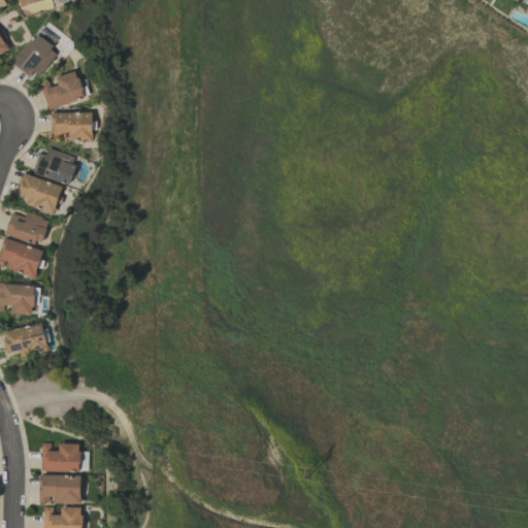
[(0,54),(8,50),(0,34),(0,54)]
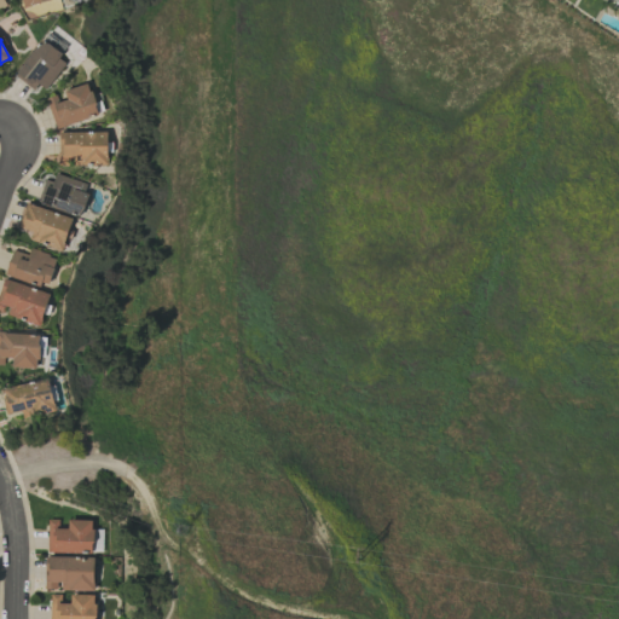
[(17,76),(46,93),(67,58),(38,41),(17,76)]
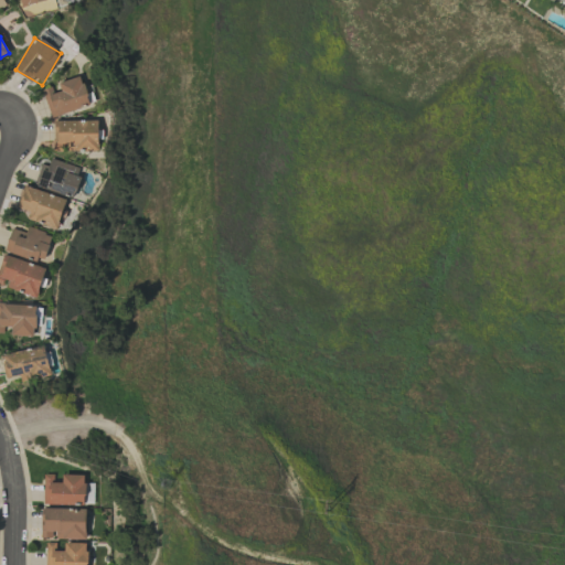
[(50,117),(89,105),(81,76),(59,83),(61,91),(53,93),(52,87),(42,89),(50,117)]
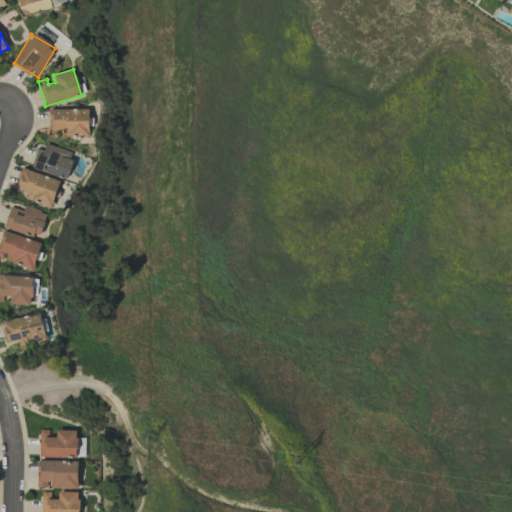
[(88,108),(48,110),(49,137),(89,136),(88,108)]
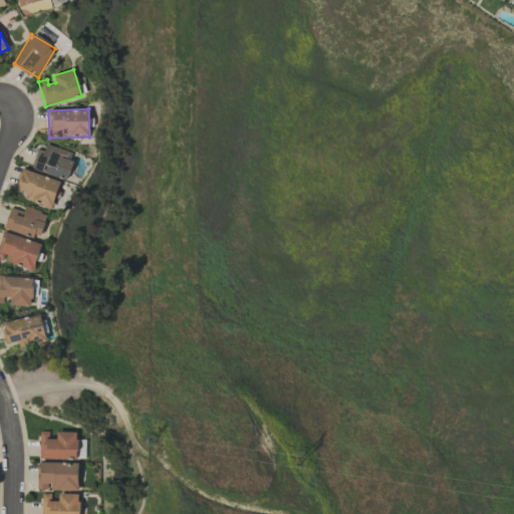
[(37,149),(31,169),(66,180),(74,154),(46,145),(44,151),(37,149)]
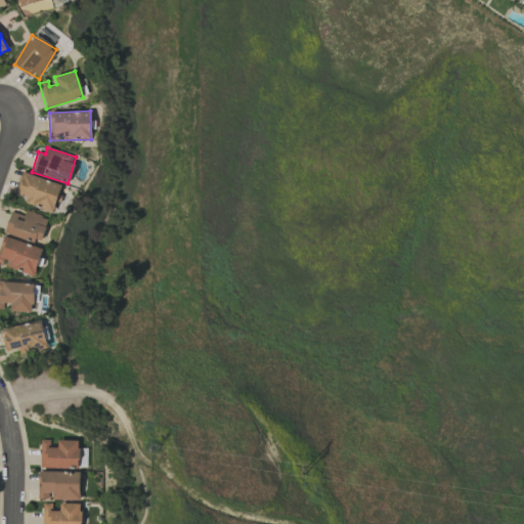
[(61,184),(23,172),(16,192),(28,195),(25,204),(53,212),(61,184)]
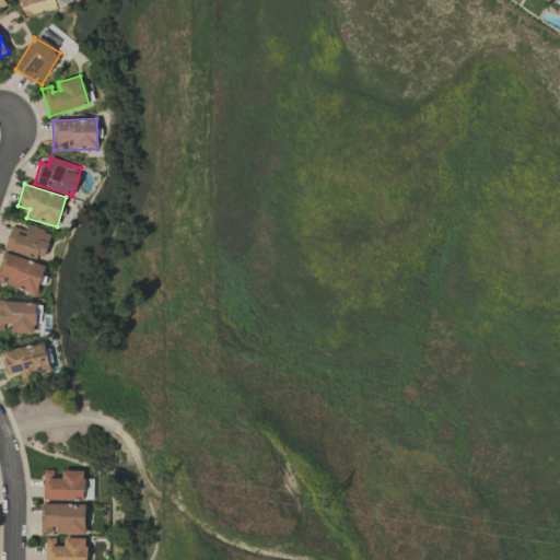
[(11,225),(4,251),(43,261),(51,233),(26,225),(25,230),(11,225)]
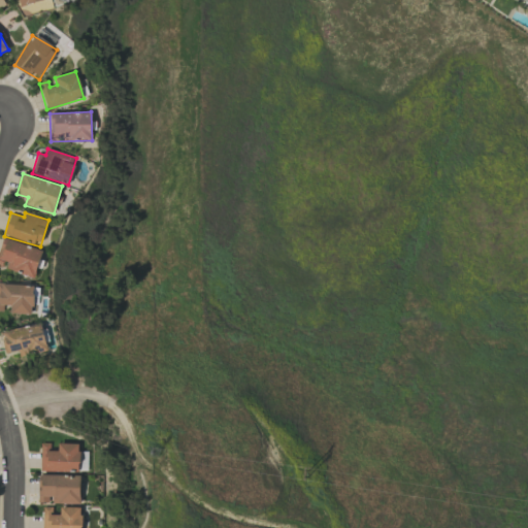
[(42,250),(3,238),(0,246),(0,266),(5,268),(4,268),(34,277),(42,250)]
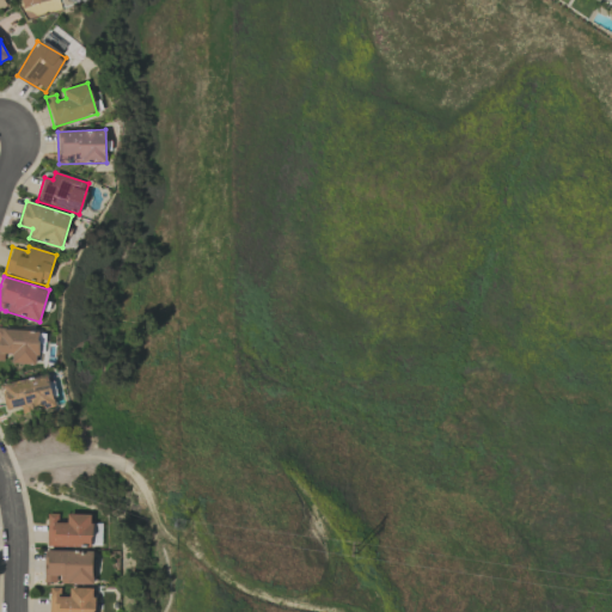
[(40,331),(0,329),(0,360),(4,361),(4,354),(13,354),(12,363),(37,365),(40,331)]
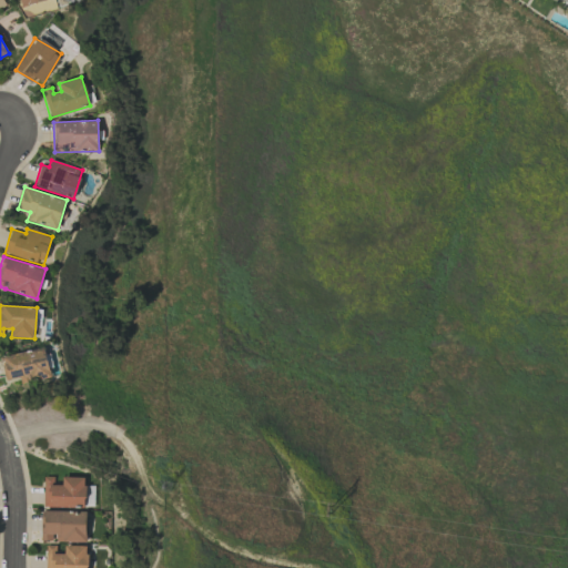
[(51,376),(43,346),(0,358),(7,381),(19,377),(21,384),(51,376)]
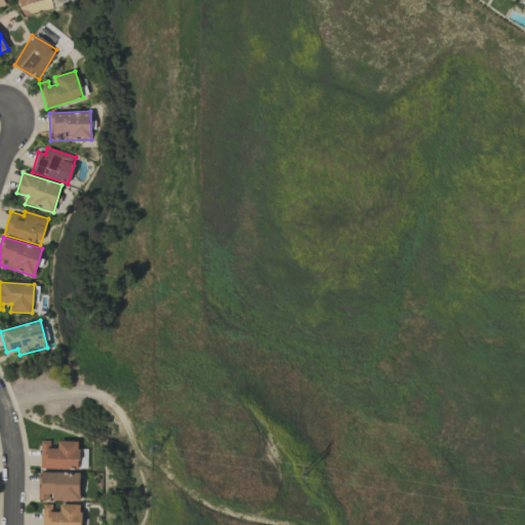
[(57,441),(57,448),(49,448),(49,441),(40,441),(39,469),(77,470),(78,441),(57,441)]
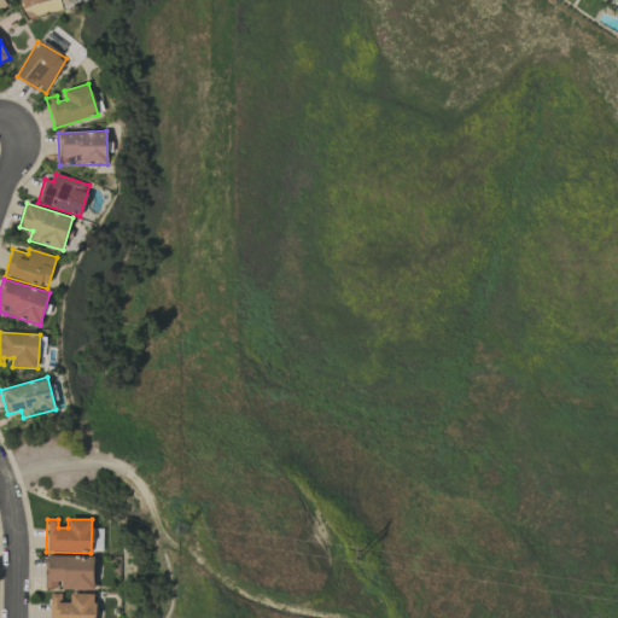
[(93,590),(94,557),(45,555),(45,588),(59,589),(93,590)]
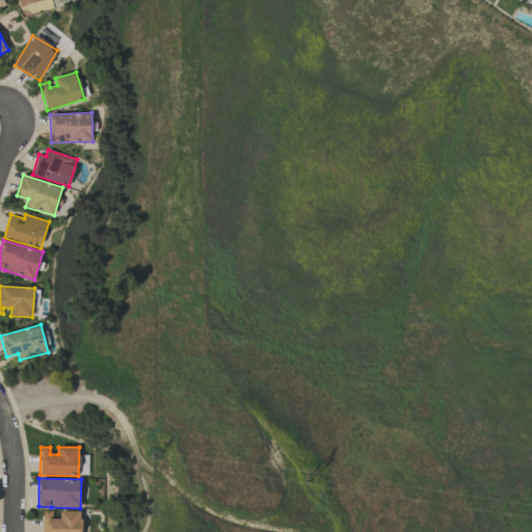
[(43,531),(81,531),(82,511),(60,511),(60,519),(52,519),(52,511),(44,511),(43,531)]
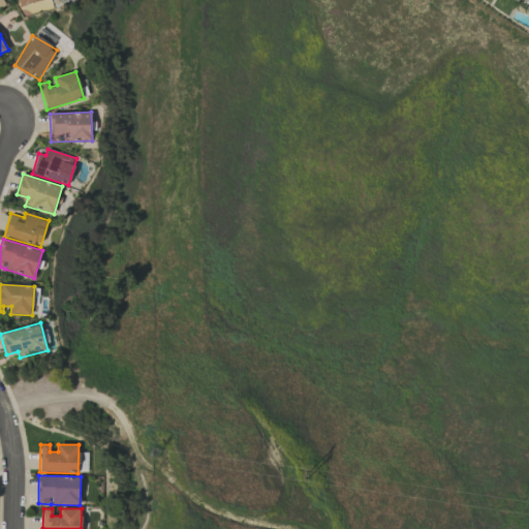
All buildings are outlined.
